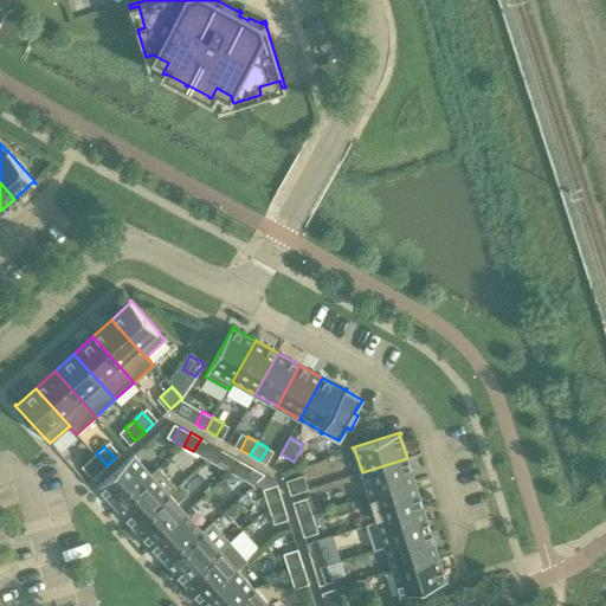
[(107,465),(96,453),(86,462),(97,474),(107,465)]
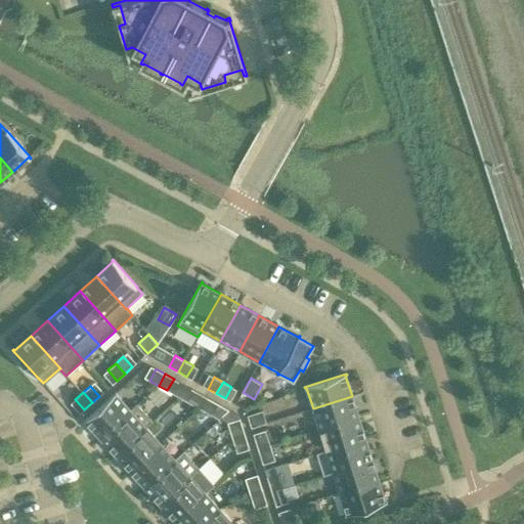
[(100,438),(131,410),(116,394),(117,393),(116,392),(83,422),(84,423),(85,422),(100,438)]
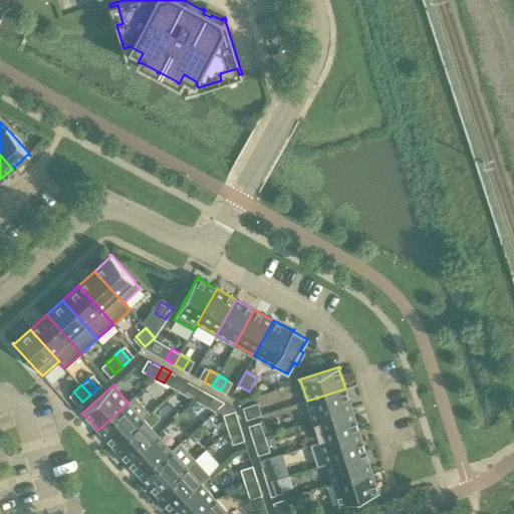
[(193,384),(187,396),(195,401),(196,400),(202,390),(193,384)]
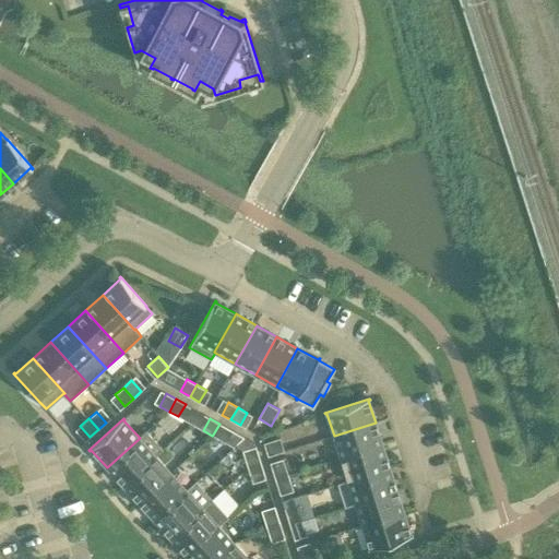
[(382,444),(376,423),(334,436),(341,458),(382,444)]
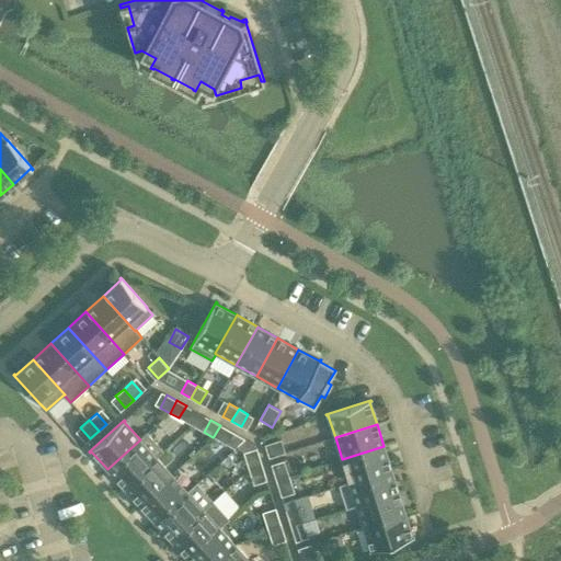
[(214,436),(213,437),(222,443),(229,431),(220,425),(214,436)]
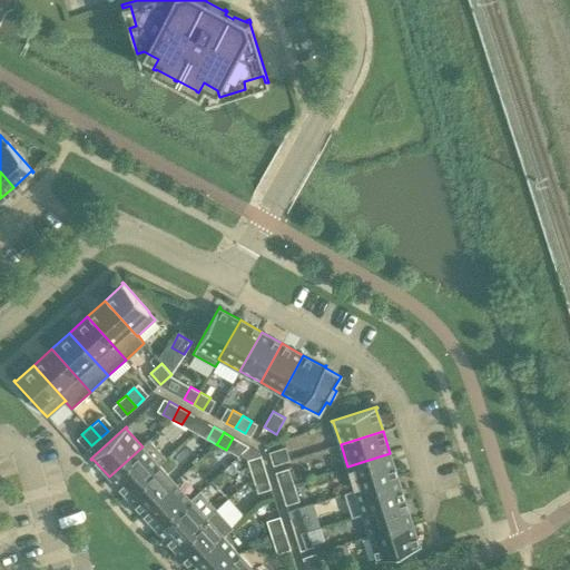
[(149,440),(143,446),(109,477),(125,494),(158,464),(159,465),(166,459),(149,440)]
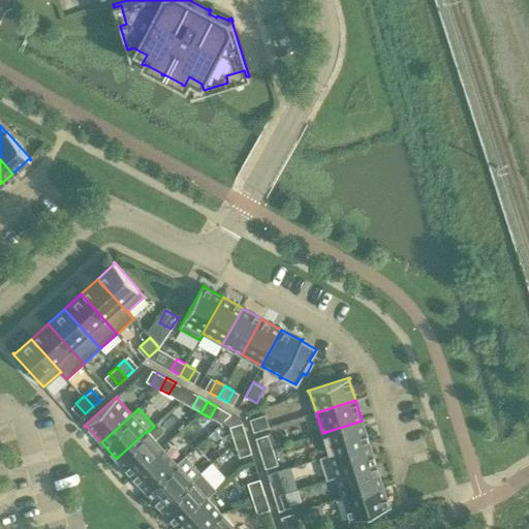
[(253,432),(266,428),(261,415),(249,419),(253,432)]
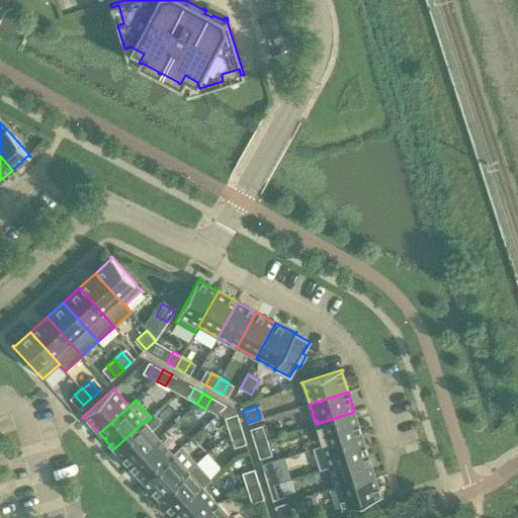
[(354,412),(316,424),(323,445),(361,433),(354,412)]
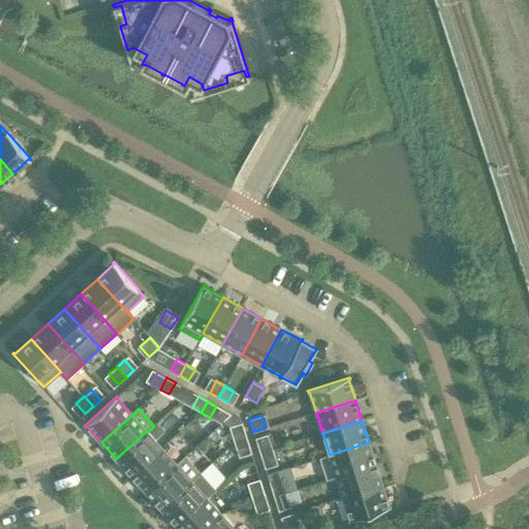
[(247,438),(244,428),(230,432),(234,442),(247,438)]
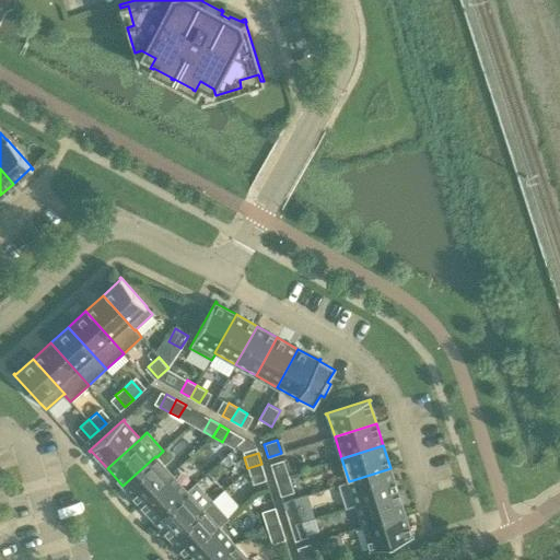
[(155,456),(123,486),(139,503),(171,474),(156,457),(155,456)]
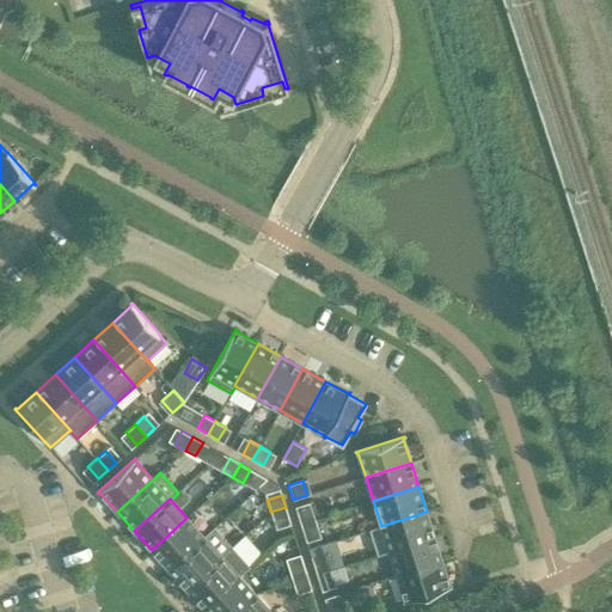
[(289,519),(286,507),(270,512),(274,522),(289,519)]
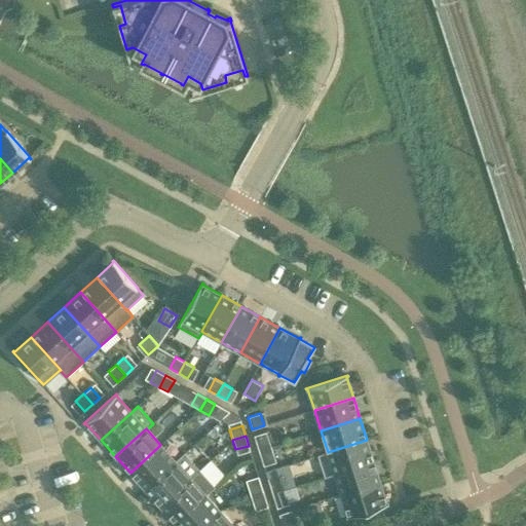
[(271,447),(268,437),(256,441),(259,451),(271,447)]
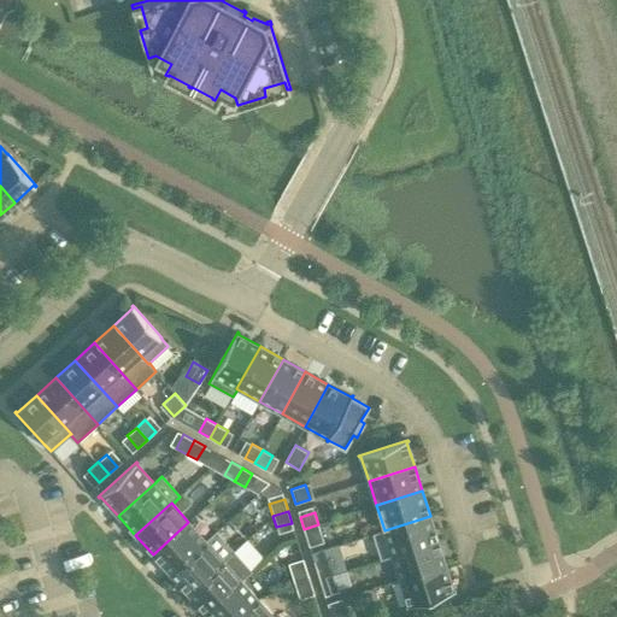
[(430,516),(385,530),(372,534),(380,559),(392,556),(438,540),(430,516)]
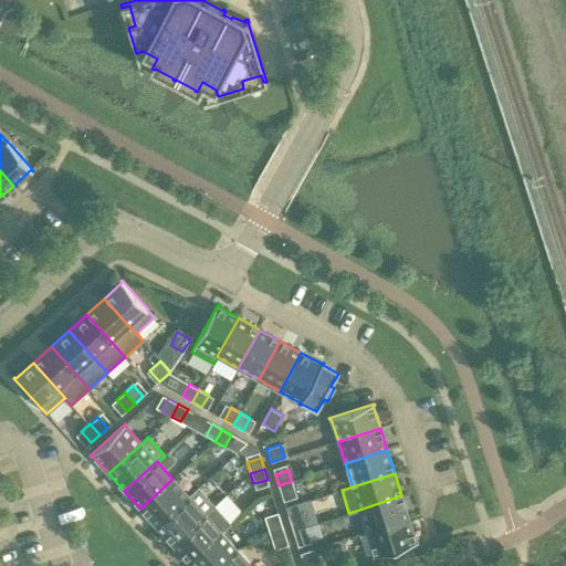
[(189,496),(173,479),(140,509),(156,526),(189,496)]
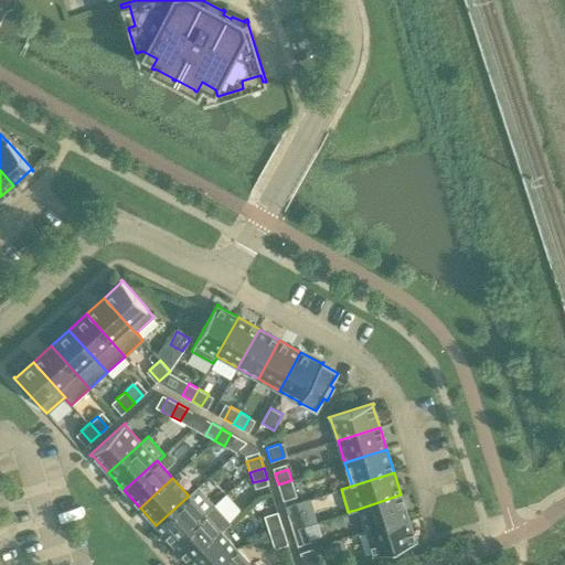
[(295,490),(291,480),(278,484),(281,494),(295,490)]
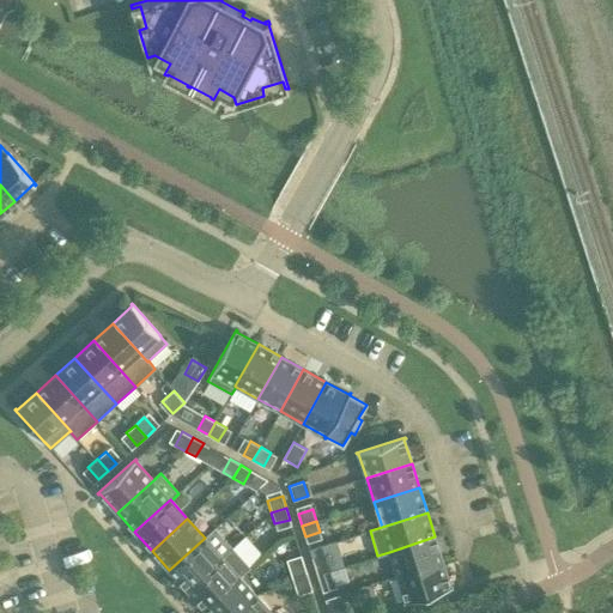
[(216,528),(205,538),(169,570),(187,589),(232,547),(216,528)]
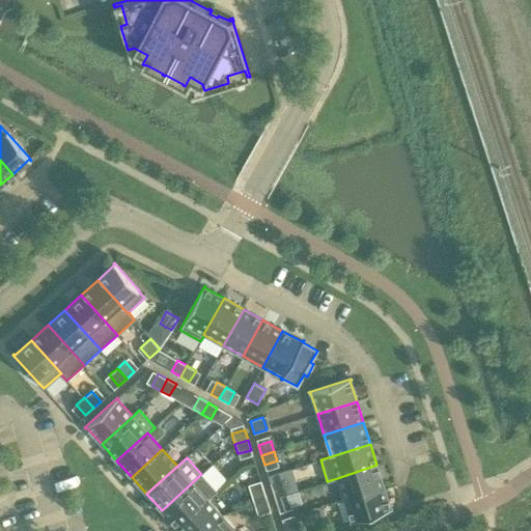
[(384,486),(376,465),(337,478),(344,499),(384,486)]
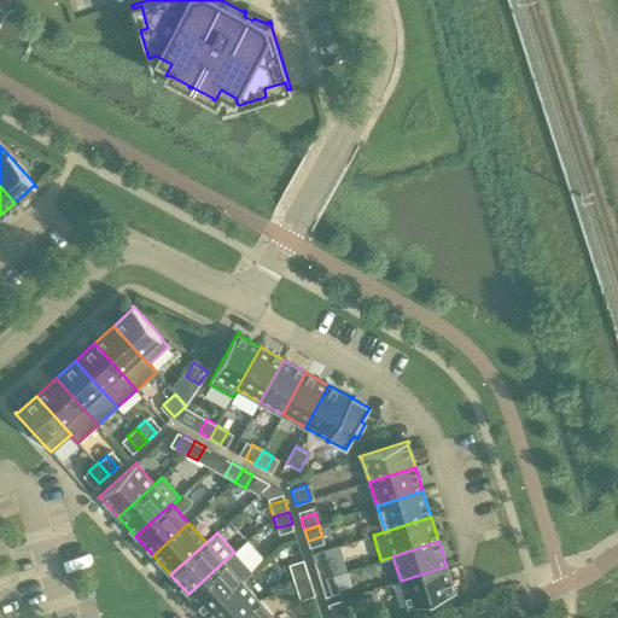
[(234,552),(188,594),(205,613),(242,581),(252,571),(234,552)]
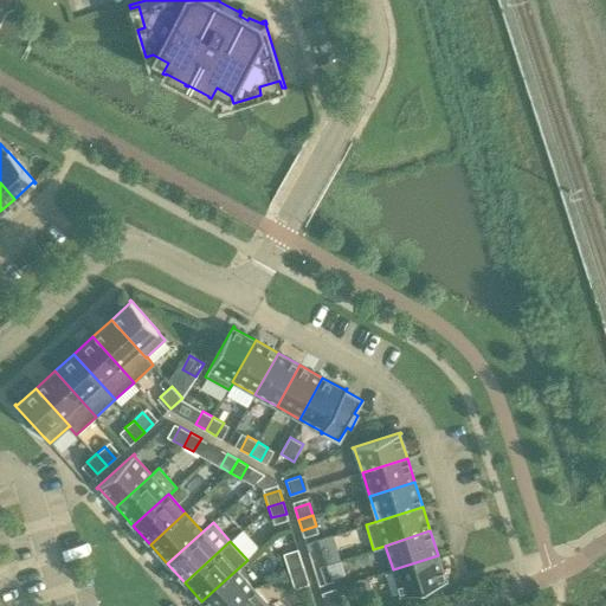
[(328,563),(324,552),(310,556),(314,568),(328,563)]
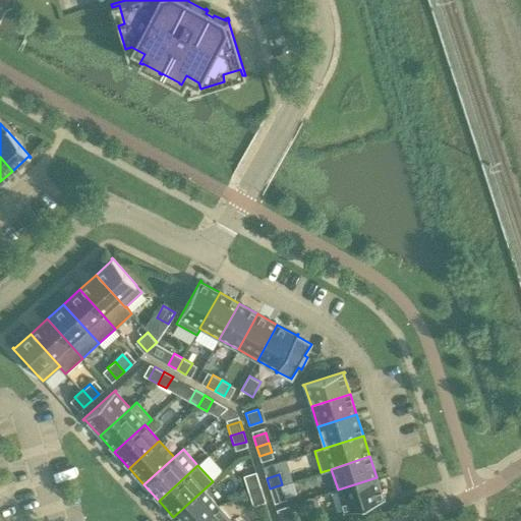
[(261,487),(257,477),(245,481),(248,490),(261,487)]
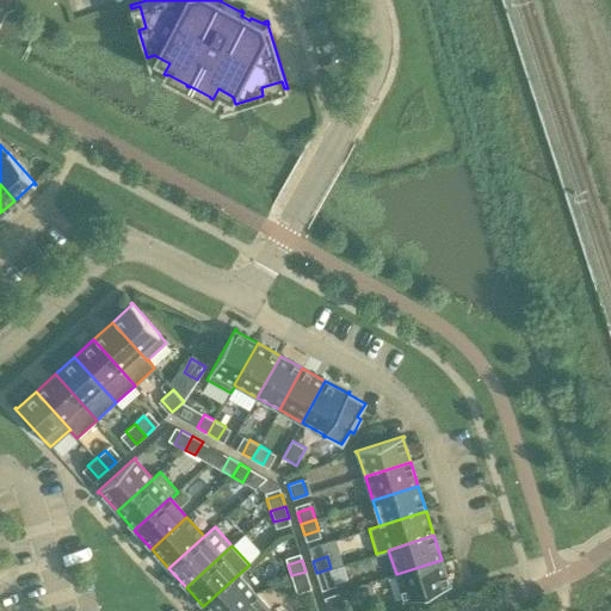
[(442,560),(396,574),(403,599),(402,599),(402,600),(451,585),(451,584),(449,585),(442,560)]
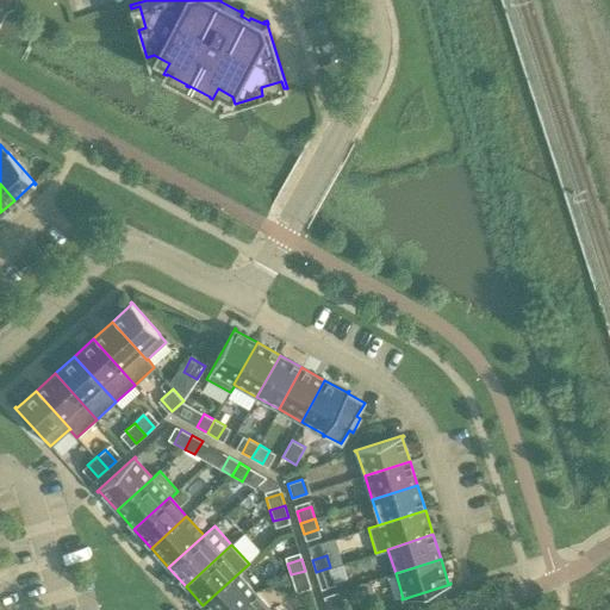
[(330,567),(316,572),(319,583),(334,579),(330,567)]
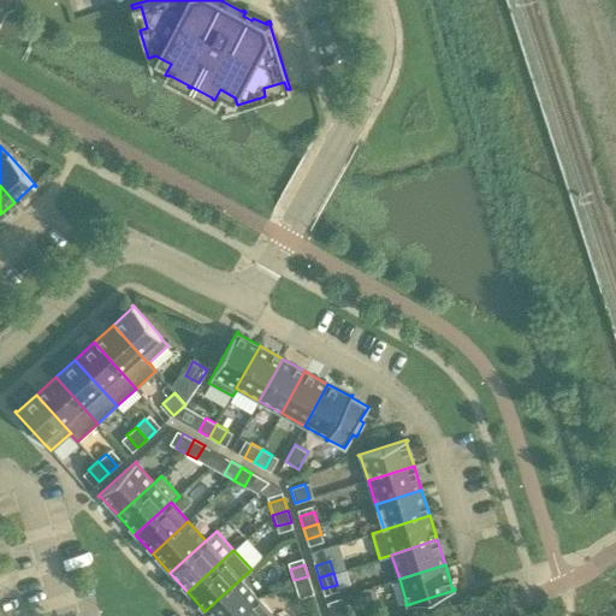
[(312,587),(308,576),(294,580),(297,592),(312,587)]
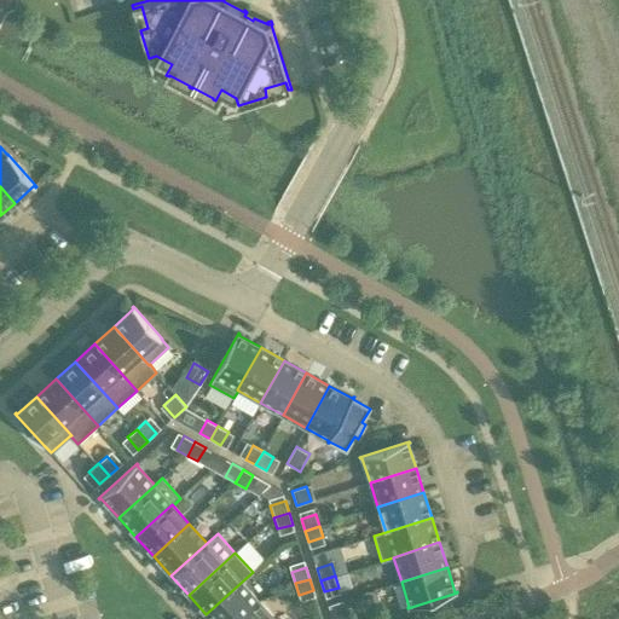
[(237,618),(259,600),(242,582),(206,614),(209,618),(237,618)]
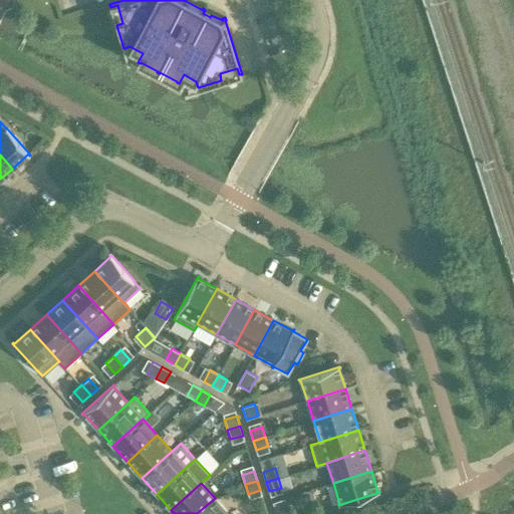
[(228,513),(215,498),(197,513),(230,513),(231,513),(230,513),(228,513)]
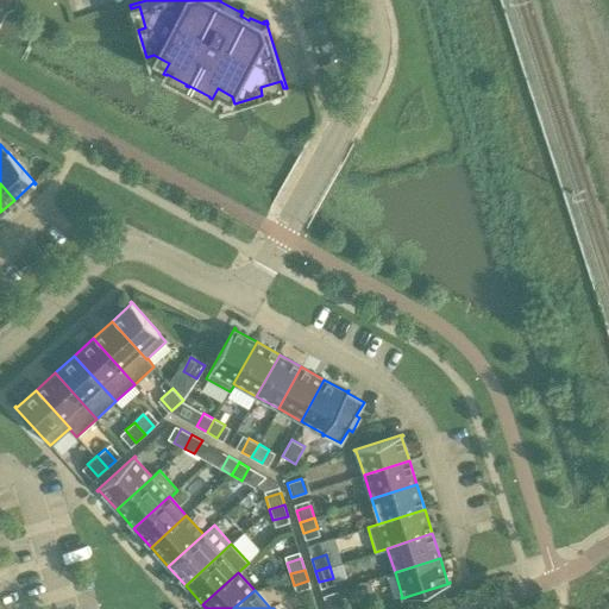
[(324,595),(327,608),(331,608),(343,606),(338,591),(324,595)]
